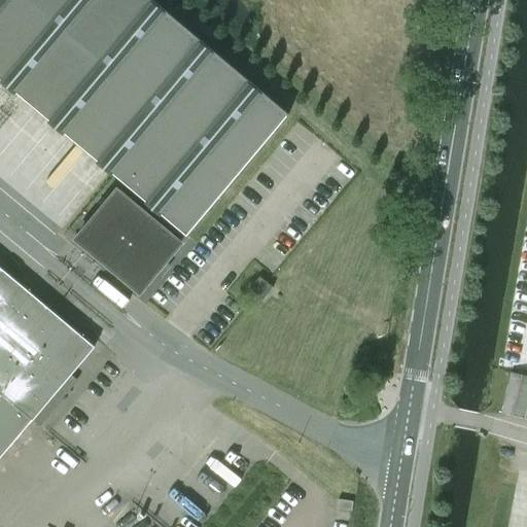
[(151,0),(0,0),(0,76),(187,234),(288,114),(151,0)]
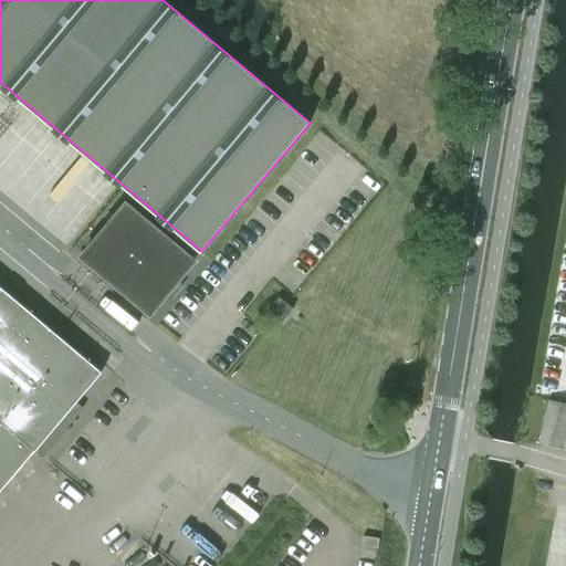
[(126,203),(84,253),(150,312),(194,261),(126,203)]
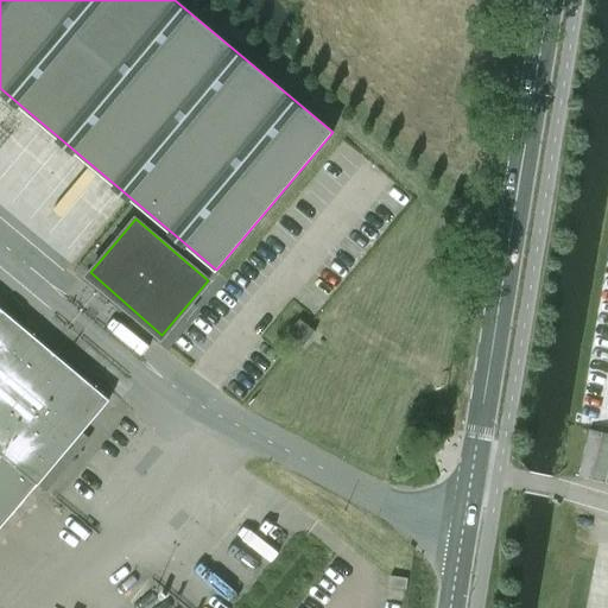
[(0,527),(36,486),(43,492),(65,466),(58,458),(108,398),(0,306),(0,527)]
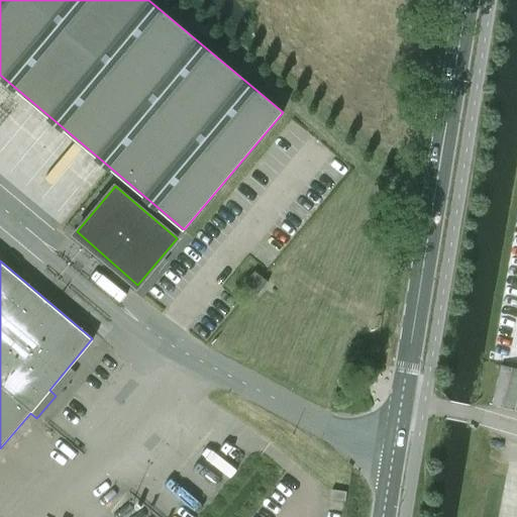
[(516,411),(516,370),(500,367),(491,405),(516,411)]
